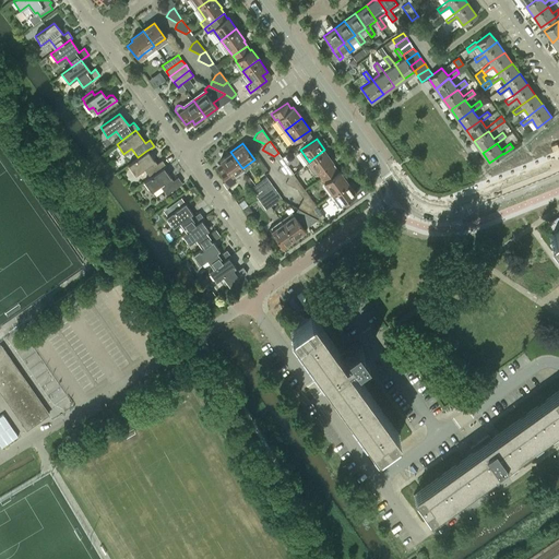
[(320,177),(334,166),(331,163),(333,162),(324,150),(309,162),(317,173),(318,173),(320,177)]
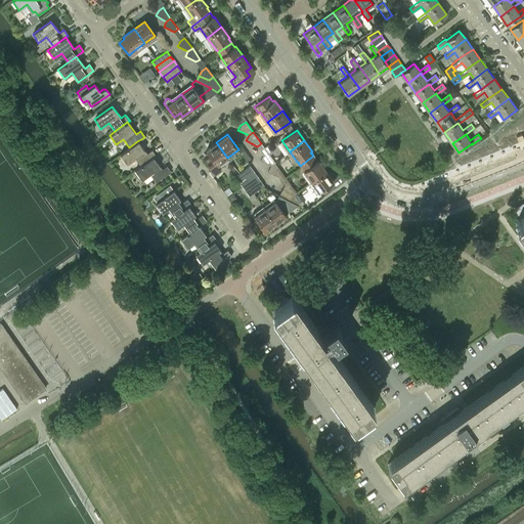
[(137,141),(129,147),(120,155),(126,164),(134,158),(140,167),(153,158),(155,156),(150,150),(146,154),(137,141)]
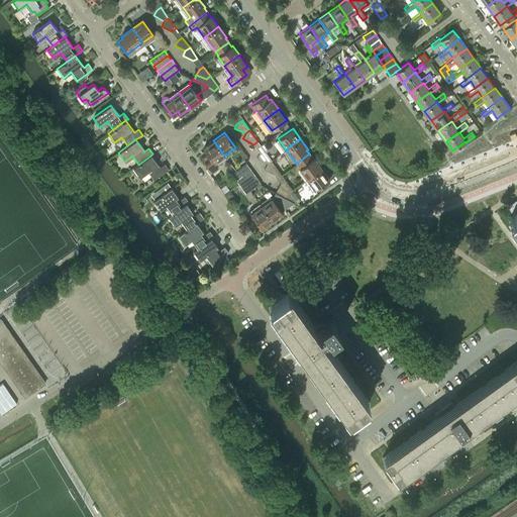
[(224,156),(213,140),(203,147),(207,152),(201,157),(212,172),(217,168),(214,163),(224,156)]
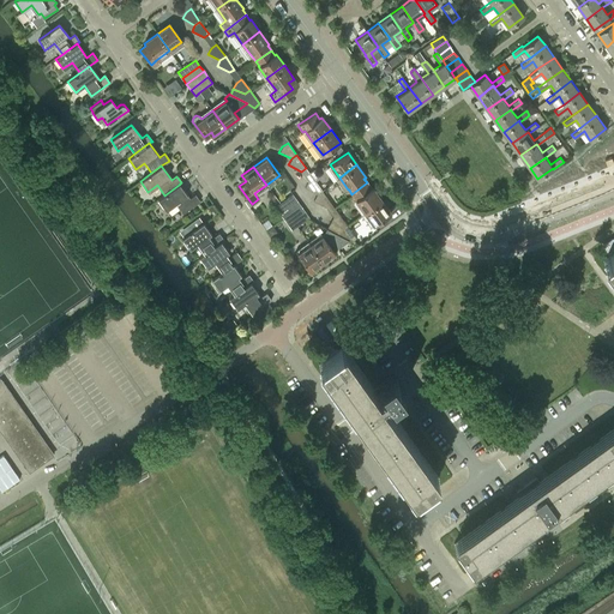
[(313,178),(312,178),(308,181),(305,187),(317,193),(321,190),(313,178)]
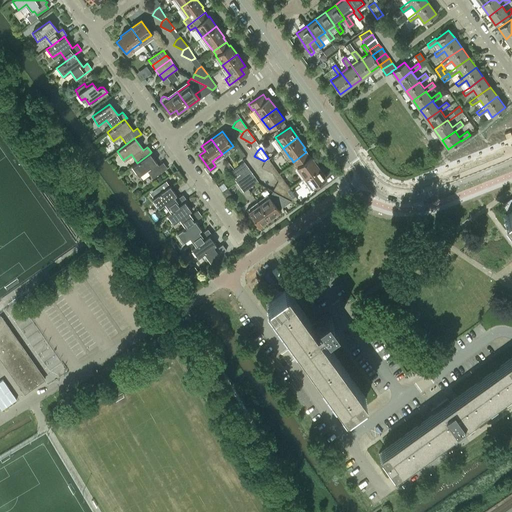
[(303,176),(317,166),(311,156),(309,157),(306,152),(293,162),(296,166),(296,167),(303,176)]
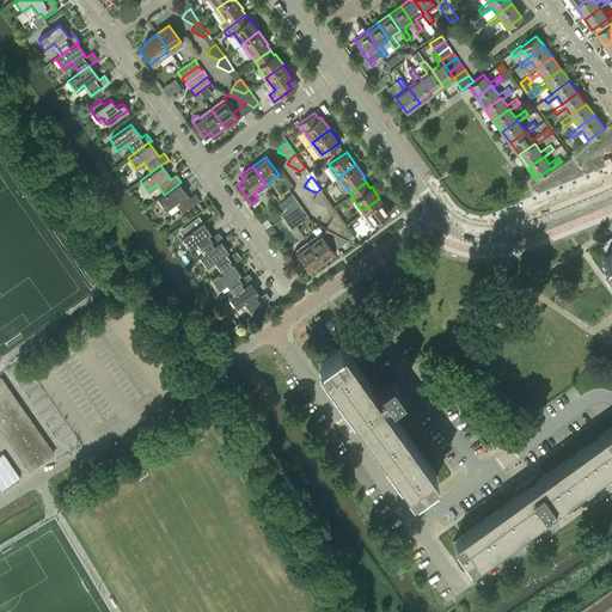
[(164,195),(157,200),(165,210),(173,203),(181,214),(199,201),(194,194),(188,197),(178,184),(164,195)]
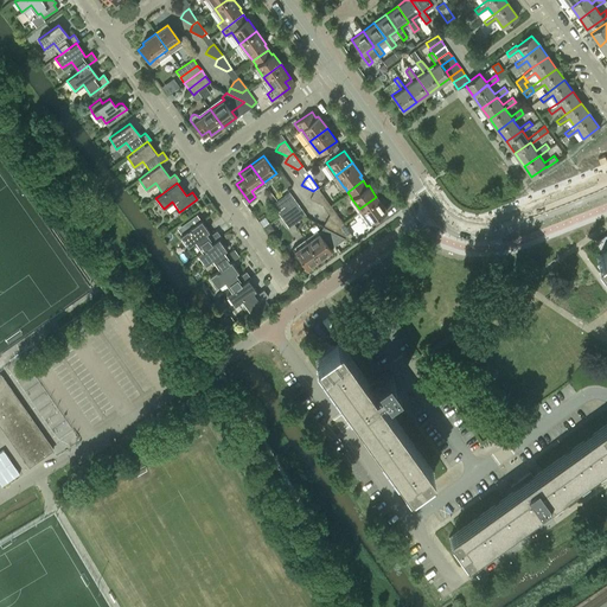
[(327,200),(318,187),(313,191),(310,198),(323,204),(327,200)]
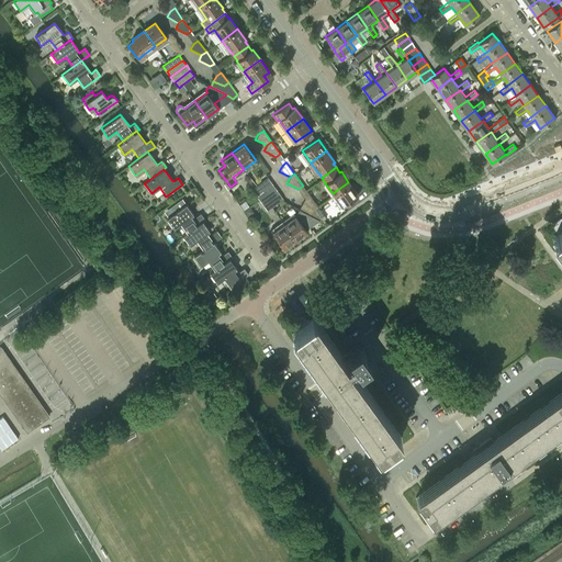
[(268,178),(256,186),(251,189),(256,194),(271,182),(268,178)]
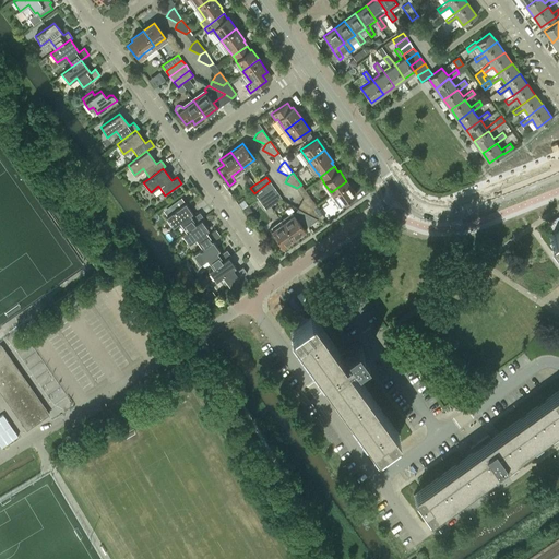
[(270,181),(254,193),(258,199),(274,187),(270,181)]
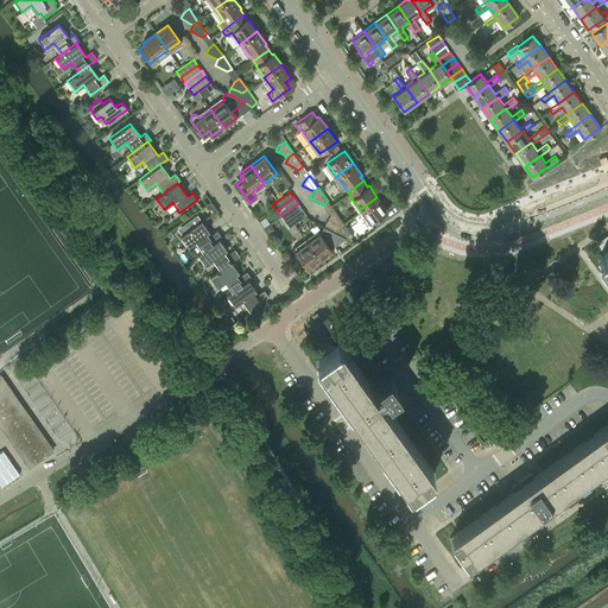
[(377,197),(360,209),(369,223),(387,210),(377,197)]
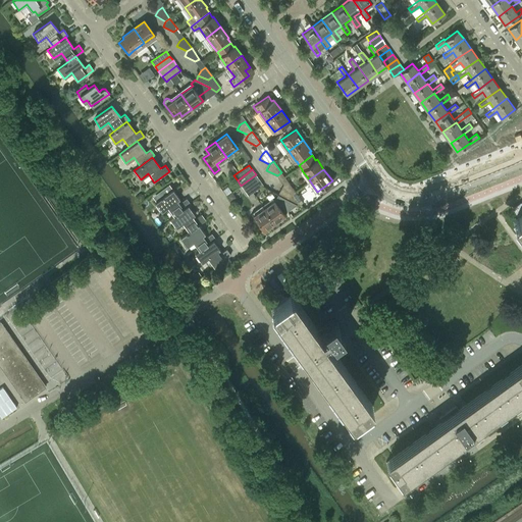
[(256,174),(241,186),(245,191),(259,179),(256,174)]
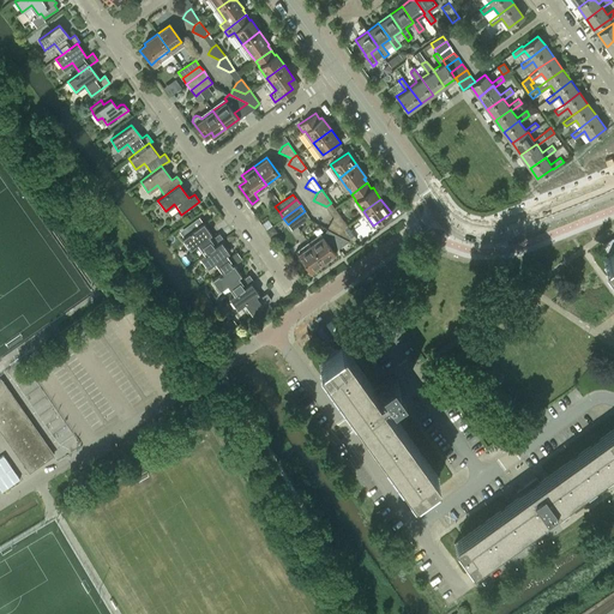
[(341,228),(347,224),(335,208),(330,211),(333,217),(330,222),(341,228)]
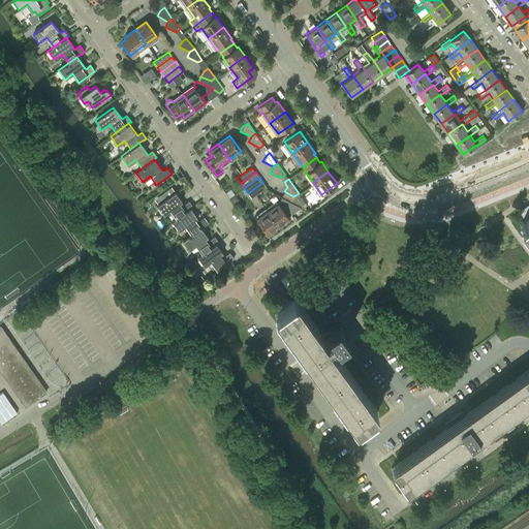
[(252,197),(255,195),(267,187),(262,182),(248,193),(252,197)]
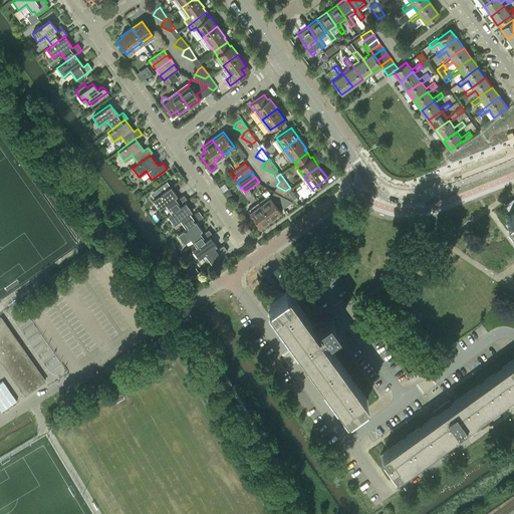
[(276,186),(273,192),(291,201),(294,203),(298,200),(290,188),(285,191),(276,186)]
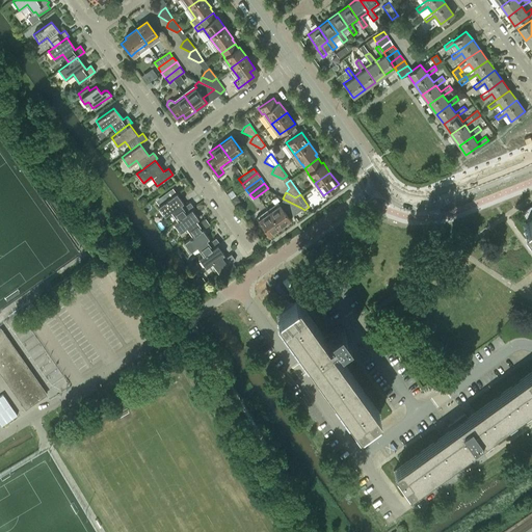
[(193,208),(189,202),(184,206),(176,193),(169,197),(166,193),(161,197),(164,201),(157,207),(163,216),(171,210),(178,219),(190,210),(193,208)]
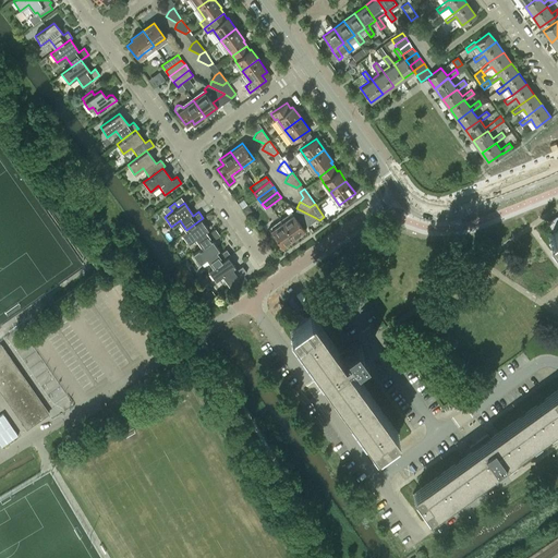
[(305,230),(303,228),(316,218),(296,208),(293,214),(281,222),(293,238),(305,230)]
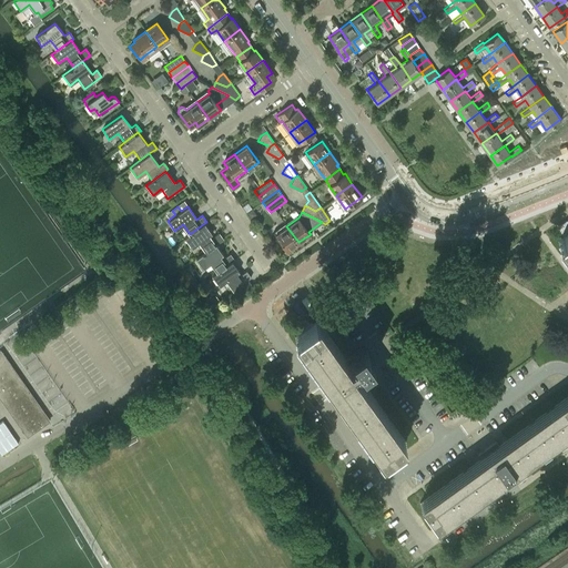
[(206,251),(215,244),(222,240),(217,233),(213,236),(203,224),(190,234),(184,237),(191,247),(200,242),(206,251)]
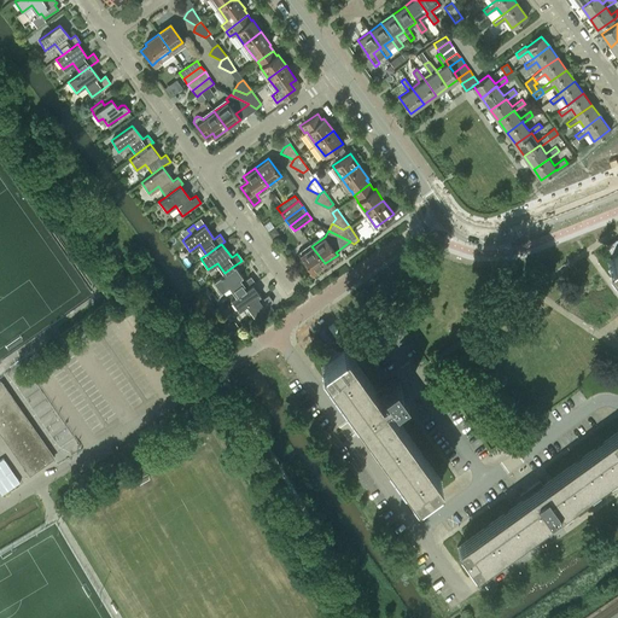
[(325,263),(312,246),(299,255),(313,273),(325,263)]
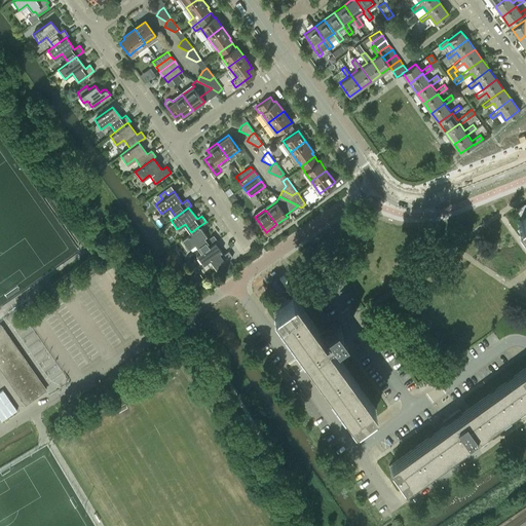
[(525,216),(517,223),(525,235),(525,216)]
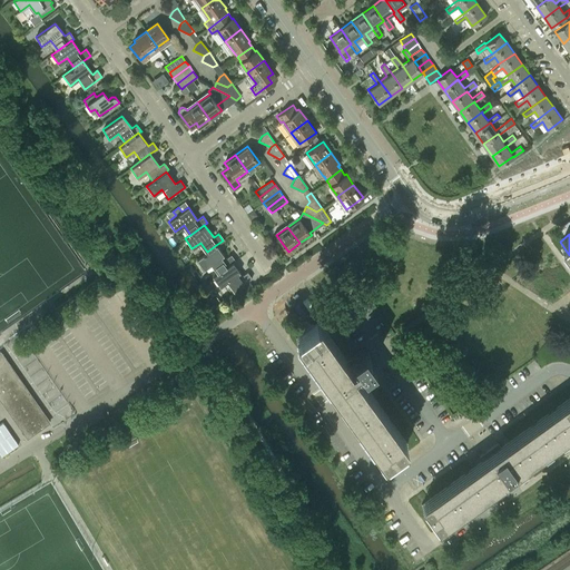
[(232,263),(235,262),(231,255),(225,258),(216,245),(207,252),(196,259),(203,269),(212,264),(218,273),(232,263)]
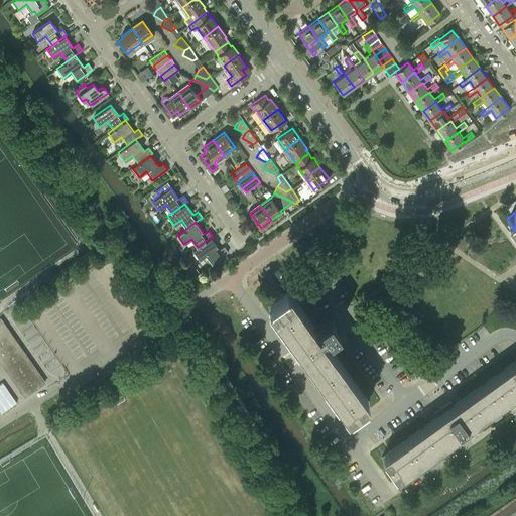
[(210,238),(198,247),(192,251),(199,260),(207,254),(213,263),(228,252),(223,246),(219,250),(210,238)]
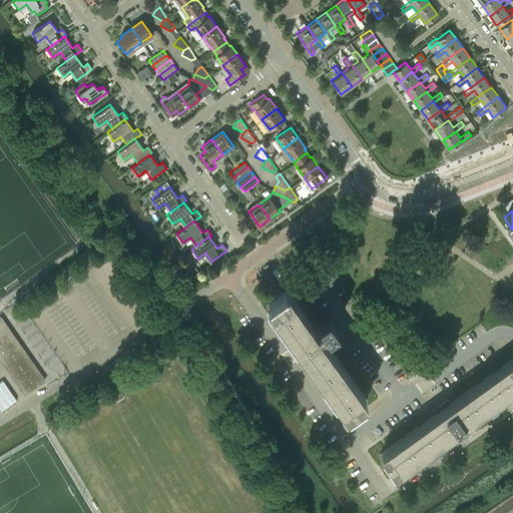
[(328,257),(315,266),(319,271),(331,262),(328,257)]
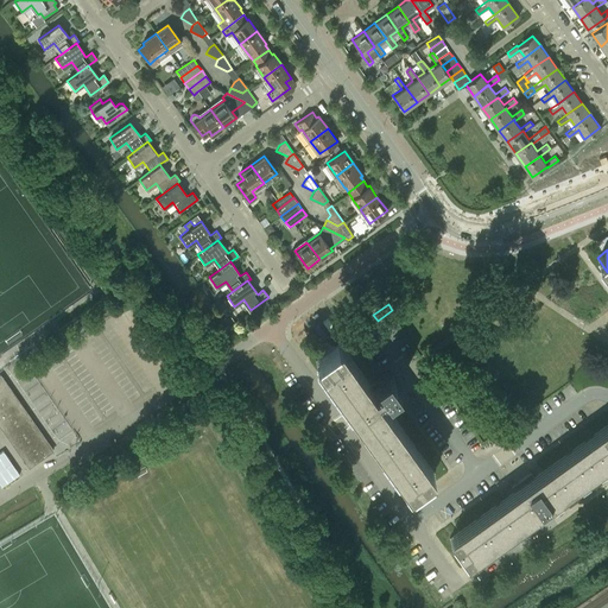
[(374,390),(367,380),(340,342),(316,360),(410,491),(435,473),(390,410),(401,401),(398,396),(394,391),(400,386),(388,369),(377,378),(381,385),(374,390)]
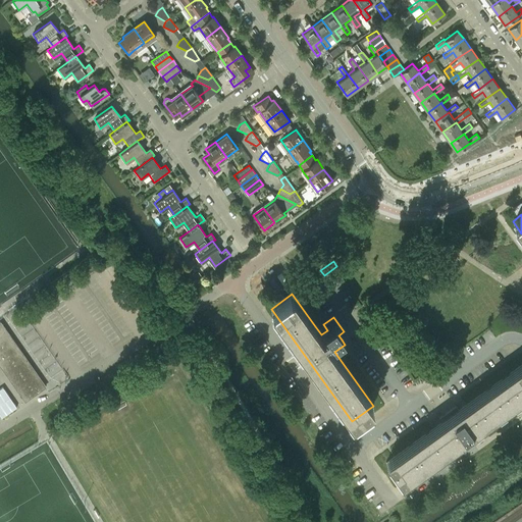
[(0,321),(0,365),(25,401),(46,386),(0,322),(0,321)]
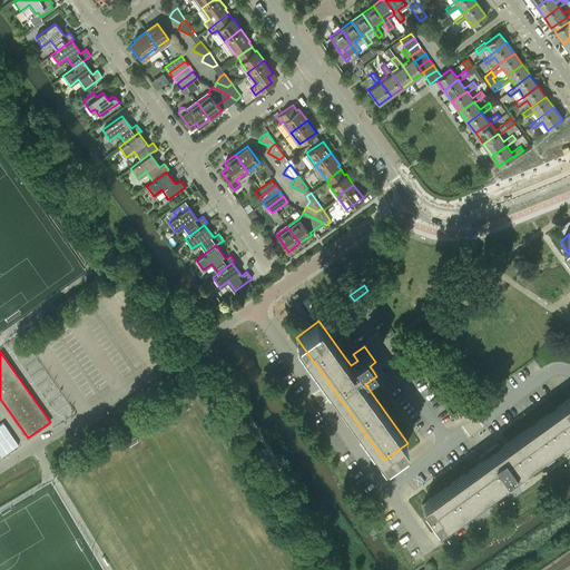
[(421,503),(439,527),(569,431),(569,396),(500,446),(497,442),(483,452),(479,455),(482,460),(421,503)]
